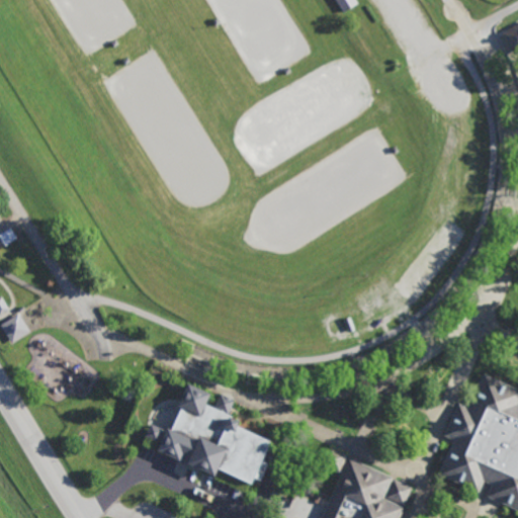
[(333,0),(341,12),(356,3),(354,0),(333,0)]
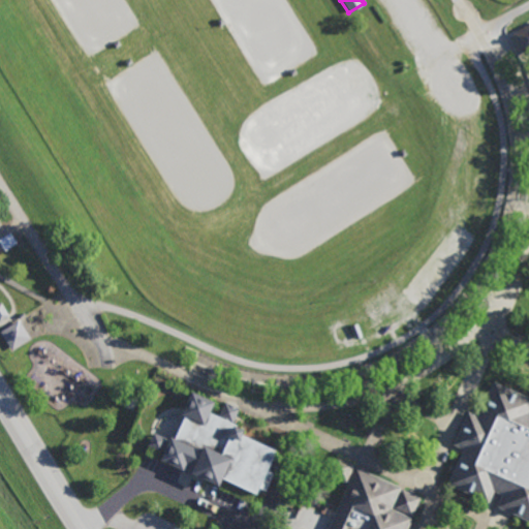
[(518,52),(528,45),(528,23),(508,35),(518,52)]
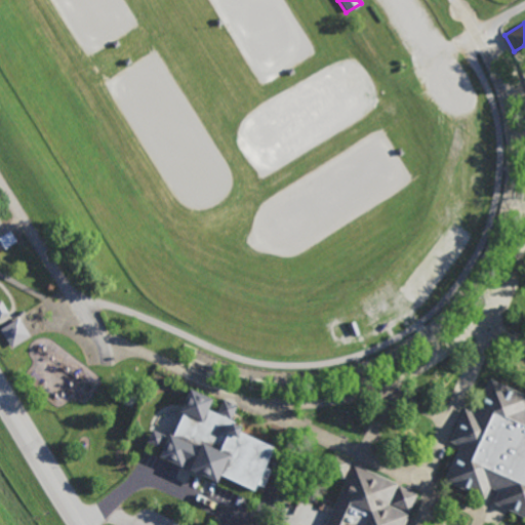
[(0,332),(10,350),(30,337),(17,319),(0,330),(0,332)]
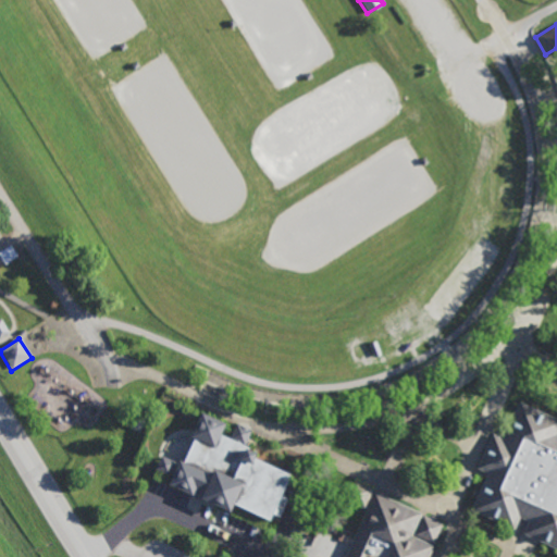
[(556,435),(556,432),(556,420),(519,404),(503,441),(492,434),(477,469),(487,474),(471,511),(514,530),(519,517),(529,521),(522,535),(556,549),(556,435)]
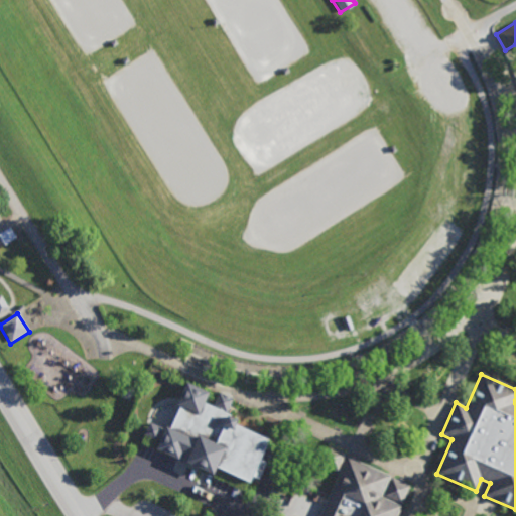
[(268,441),(260,461),(265,464),(258,480),(252,478),(249,484),(217,470),(213,478),(185,466),(186,465),(178,461),(178,462),(155,452),(159,441),(155,438),(154,441),(142,436),(149,423),(159,428),(159,431),(163,432),(165,428),(169,429),(179,408),(175,406),(186,384),(209,394),(204,404),(231,416),(229,419),(237,422),(235,427),(268,441)]
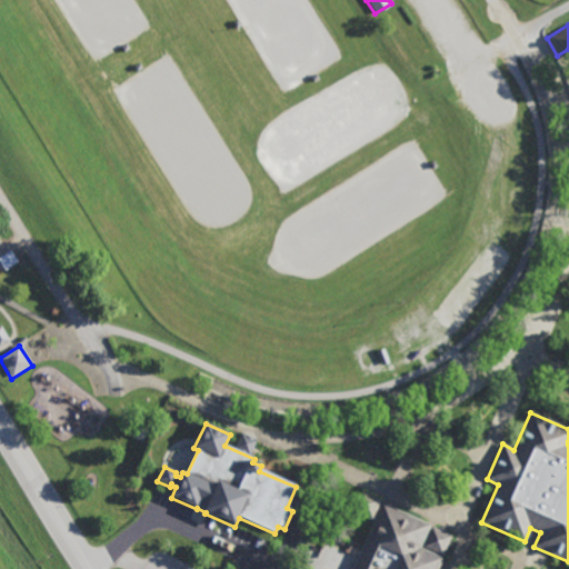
[(438,568),(442,559),(420,549),(430,526),(382,503),(352,568),(438,568)]
